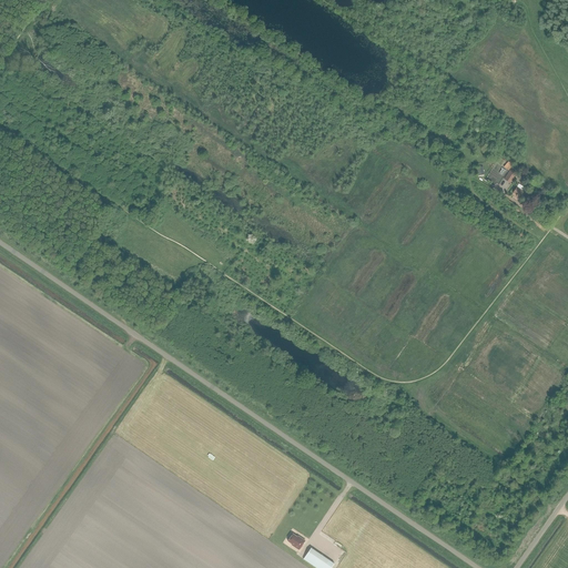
[(508,171),(513,165),(507,162),(504,168),(508,171)]
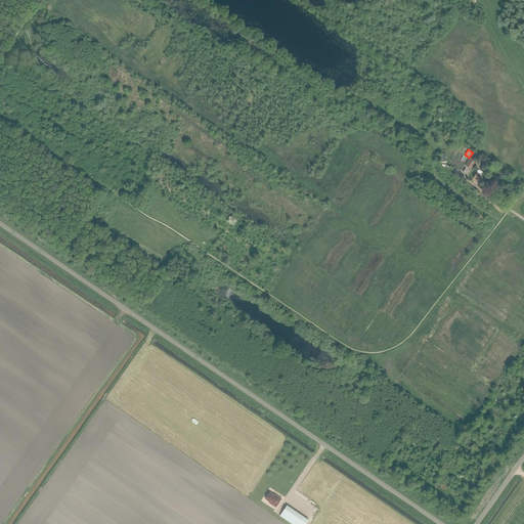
[(477,160),(471,157),(465,166),(471,170),(477,160)]
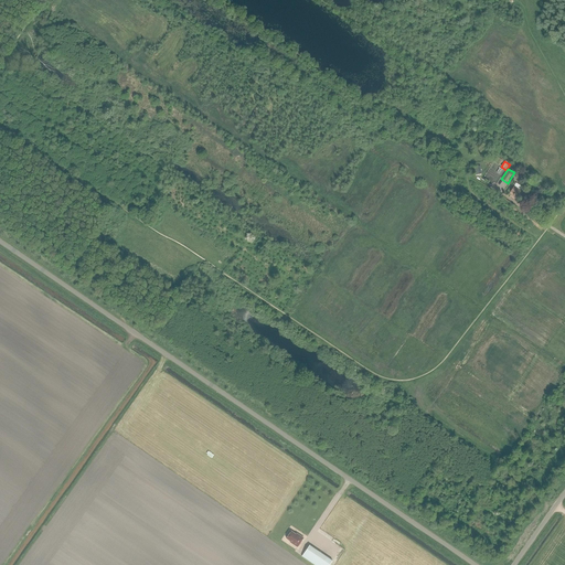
[(521,195),(528,200),(531,195),(523,191),(523,192),(514,187),(511,192),(520,198),(521,195)]
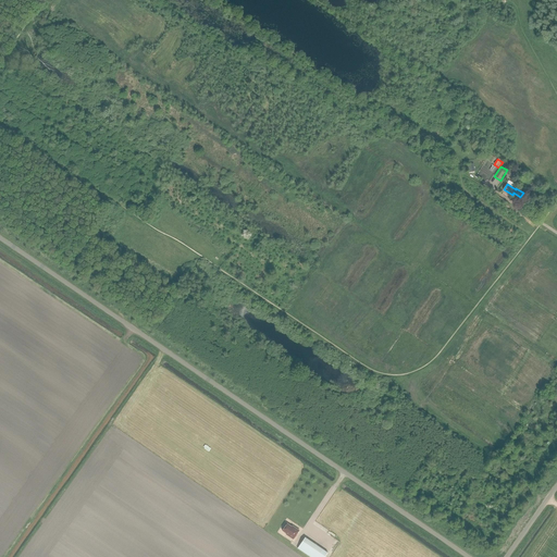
[(293,540),(299,531),(293,525),(292,527),(287,523),(282,531),(287,534),(286,535),(293,540)]
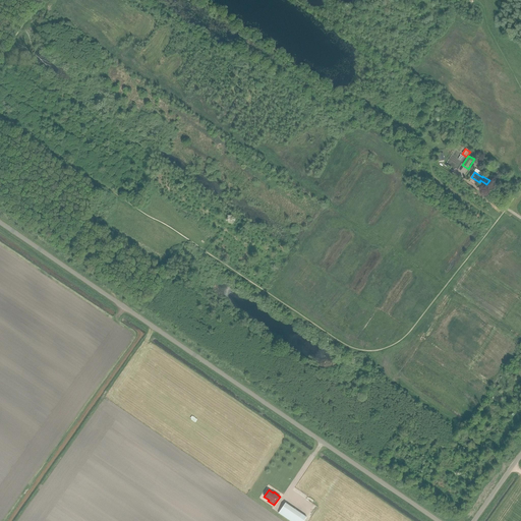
[(285,503),(278,513),(289,520),(303,520),(306,517),(285,503)]
